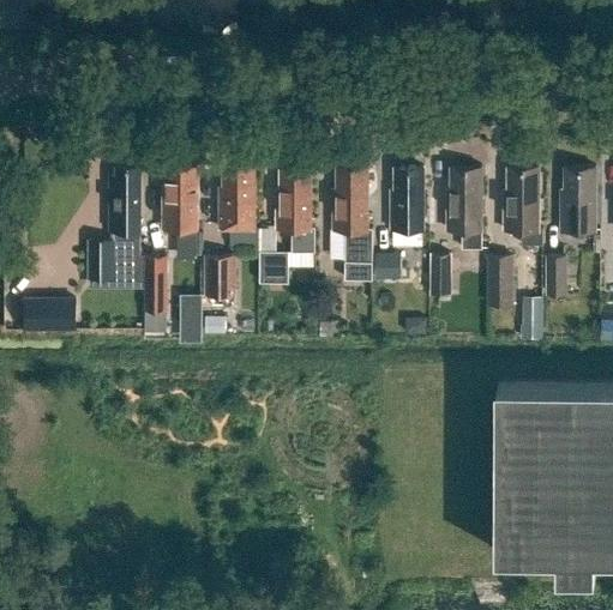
[(89,241),(89,279),(113,279),(113,261),(139,261),(139,241),(137,241),(137,233),(139,233),(140,167),(115,167),(115,176),(109,176),(109,233),(113,233),(113,241),(89,241)]
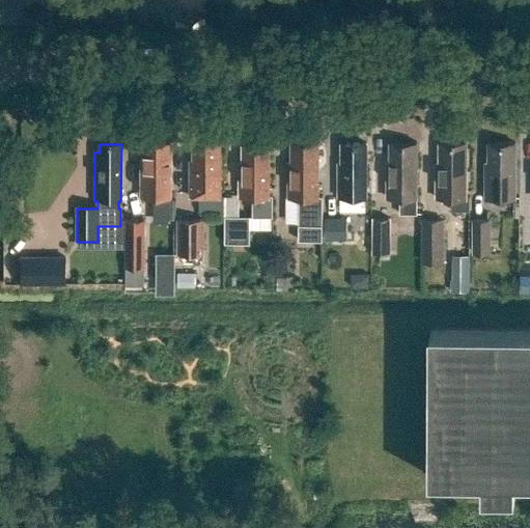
[(155,223),(170,223),(170,145),(143,145),(143,164),(140,164),(140,199),(155,199),(155,223)]
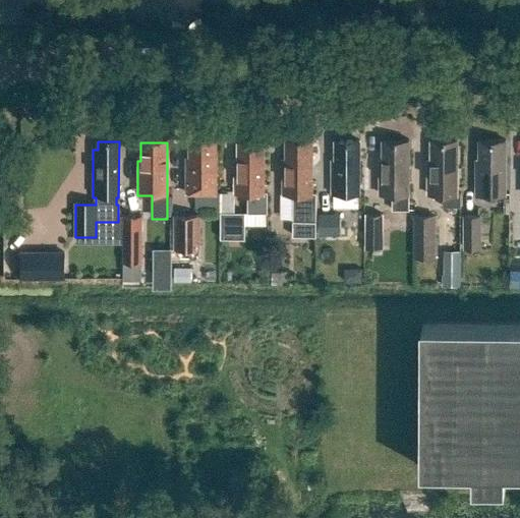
[(185,161),(185,196),(216,196),(216,142),(188,142),(188,162),(185,161)]
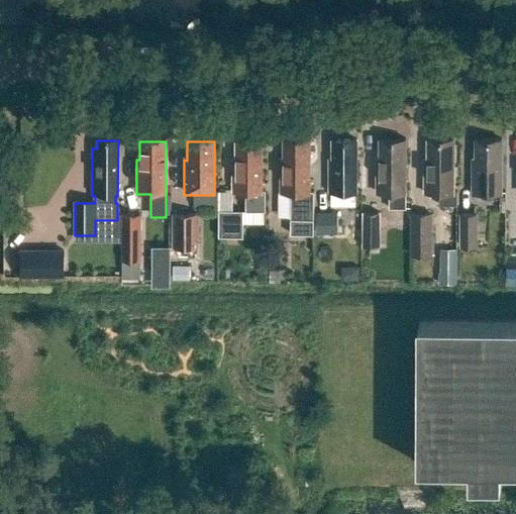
[(232,194),(240,195),(261,195),(262,141),(235,141),(235,161),(232,161),(232,194)]
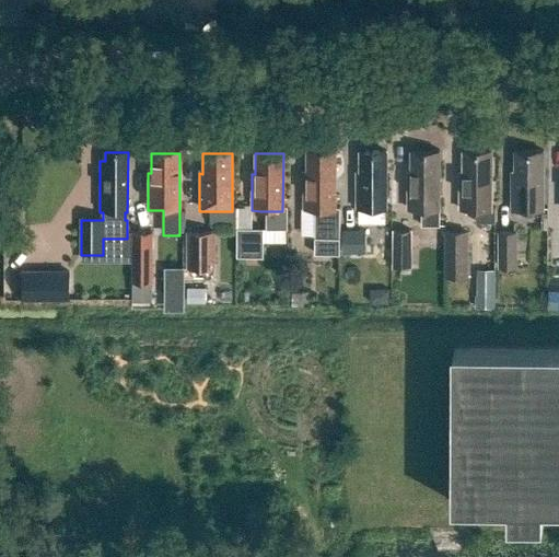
[(303,211),(314,211),(314,256),(339,256),(339,210),(335,210),(335,153),(306,153),(306,174),(303,174),(303,211)]
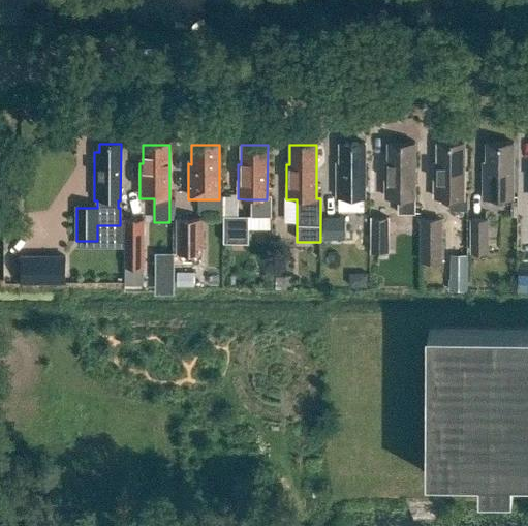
[(387,164),(384,164),(384,199),(399,199),(399,216),(414,216),(414,145),(387,145),(387,164)]
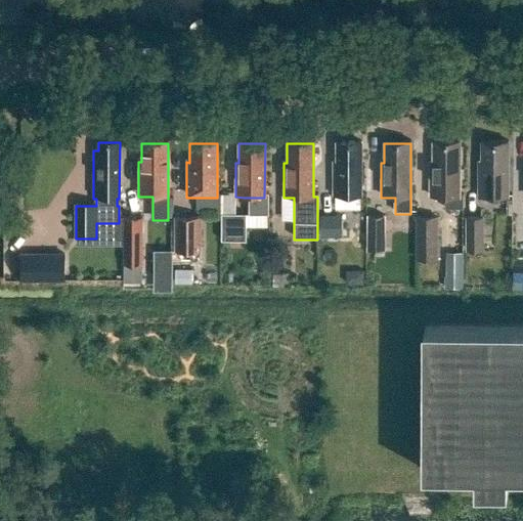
[(336,164),(333,164),(333,197),(361,197),(361,144),(336,144),(336,164)]
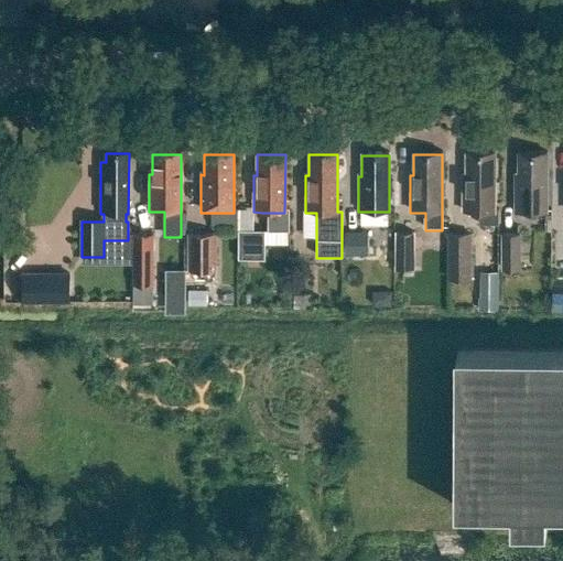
[(479,213),(478,226),(499,226),(499,211),(494,211),(494,155),(466,155),(466,176),(463,176),(463,213),(479,213)]
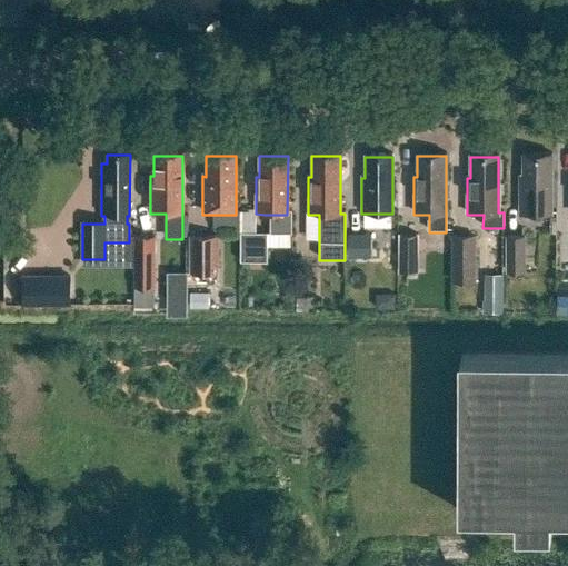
[(519,178),(519,216),(551,216),(551,157),(522,157),(522,178),(519,178)]
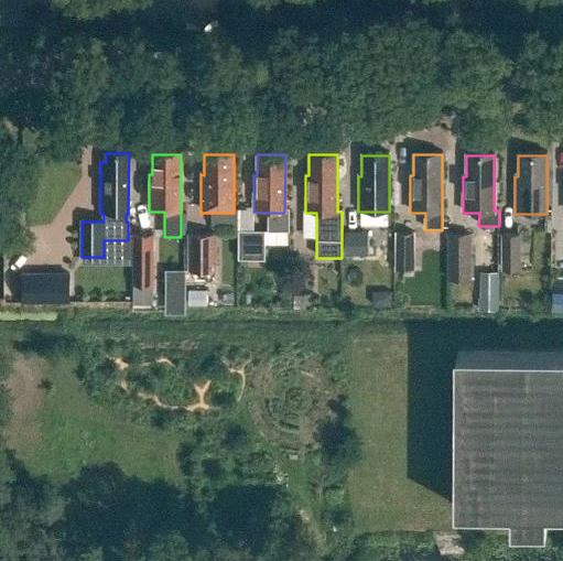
[(239,259),(264,259),(264,229),(239,229),(239,259)]
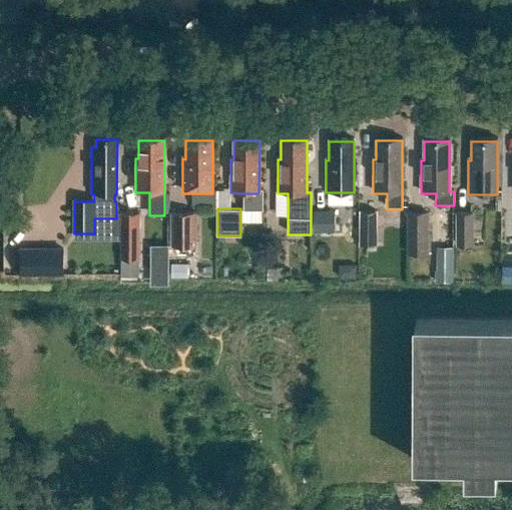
[(174,210),(174,243),(199,244),(199,211),(174,210)]
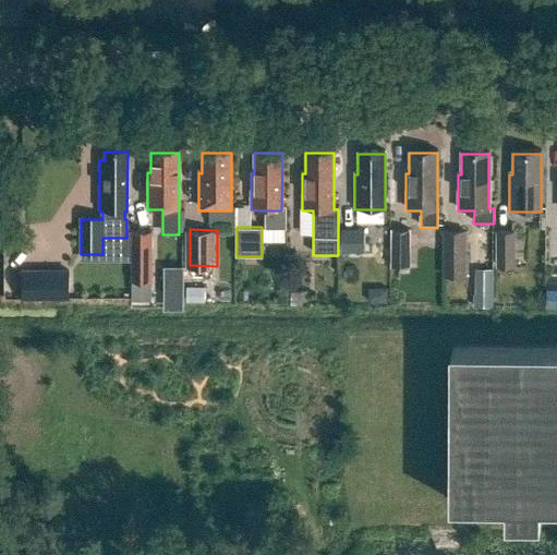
[(132,278),(152,279),(152,232),(132,232),(132,278)]
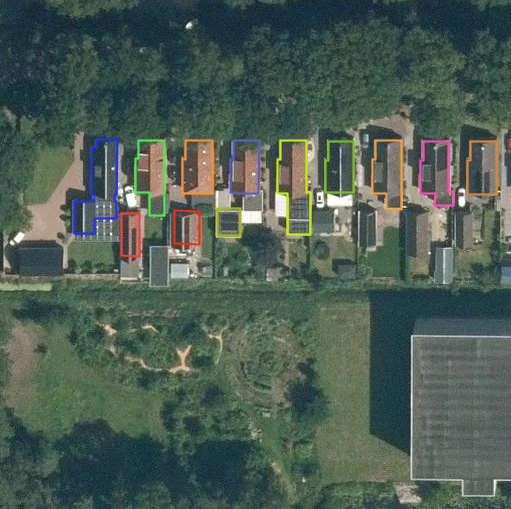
[(427,256),(427,213),(406,213),(405,256),(427,256)]
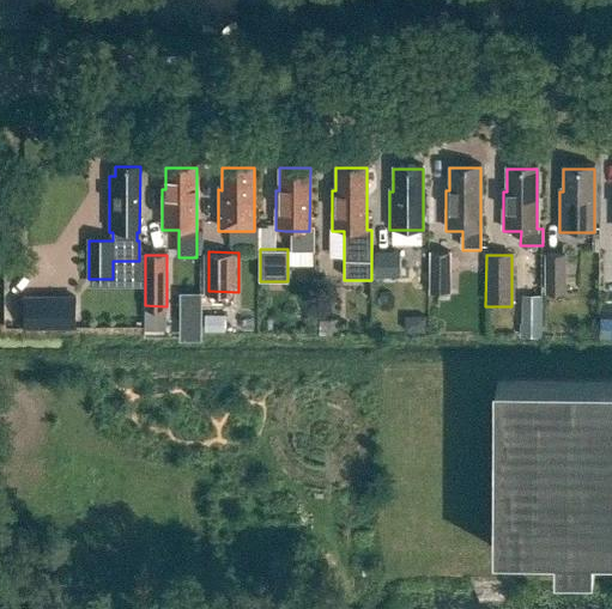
[(567,296),(567,255),(546,255),(547,296),(567,296)]
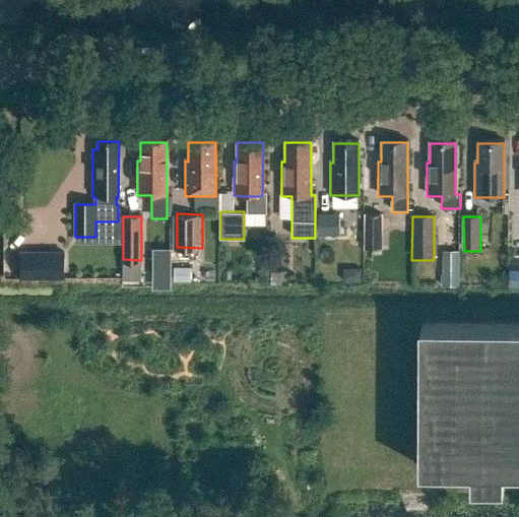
[(367,217),(366,249),(382,250),(383,217),(367,217)]
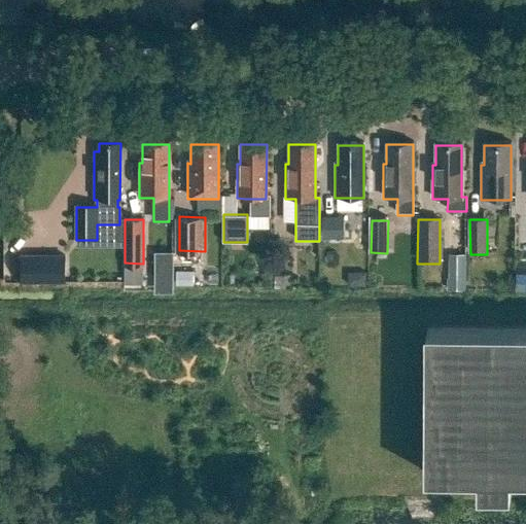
[(19,257),(20,284),(67,284),(67,256),(19,257)]
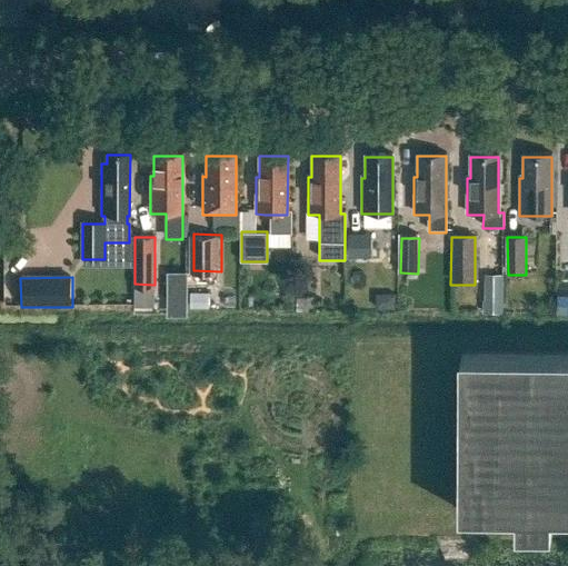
[(484,301),(504,301),(504,277),(485,277),(484,301)]
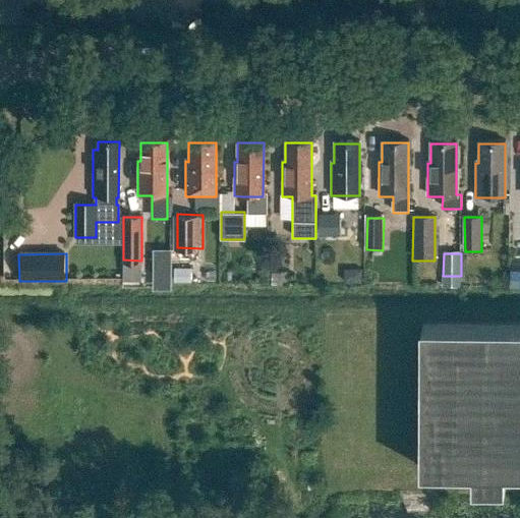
[(3,280),(16,280),(16,265),(3,265),(3,280)]
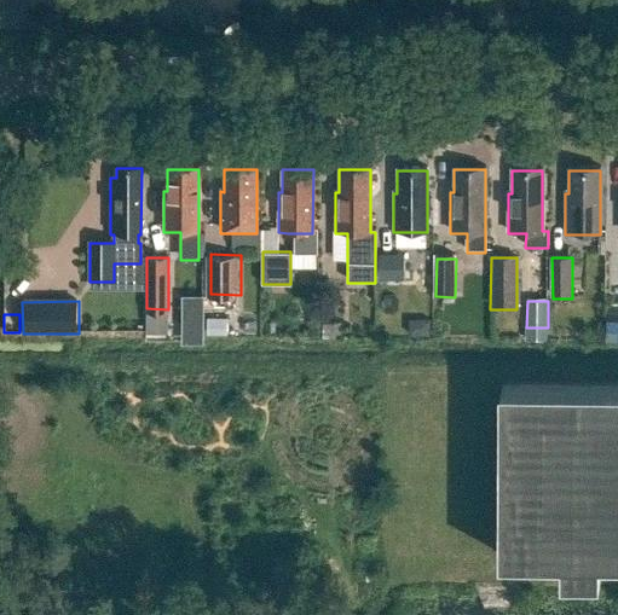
[(226,321),(207,321),(207,337),(226,336),(226,321)]
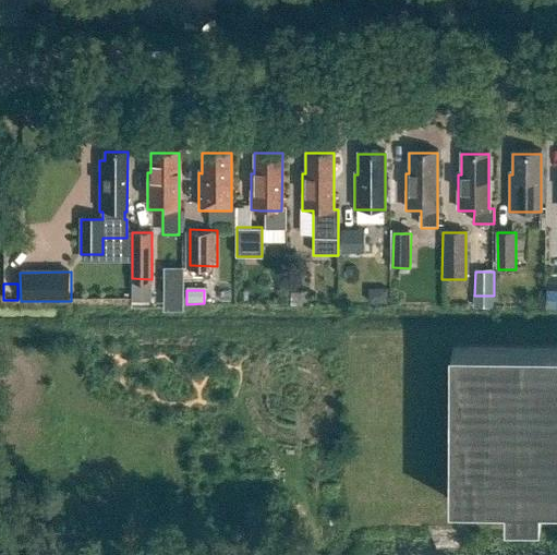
[(494,309),(494,298),(474,298),(474,309),(494,309)]
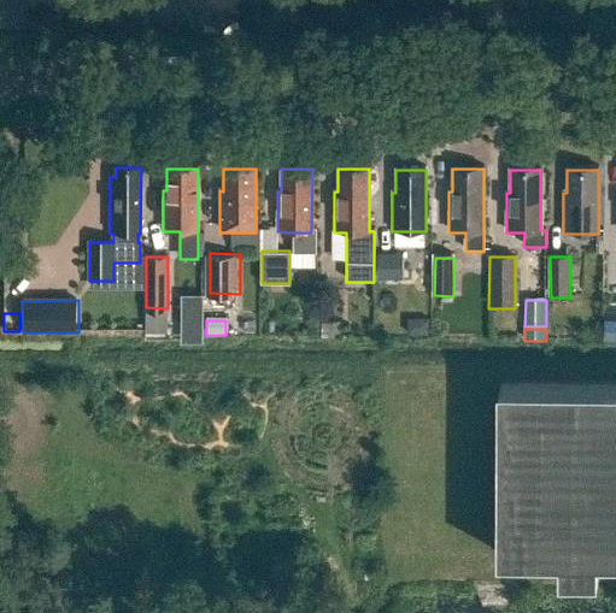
[(615,558),(615,384),(499,385),(498,558),(559,558),(559,577),(598,577),(598,559),(615,558)]
